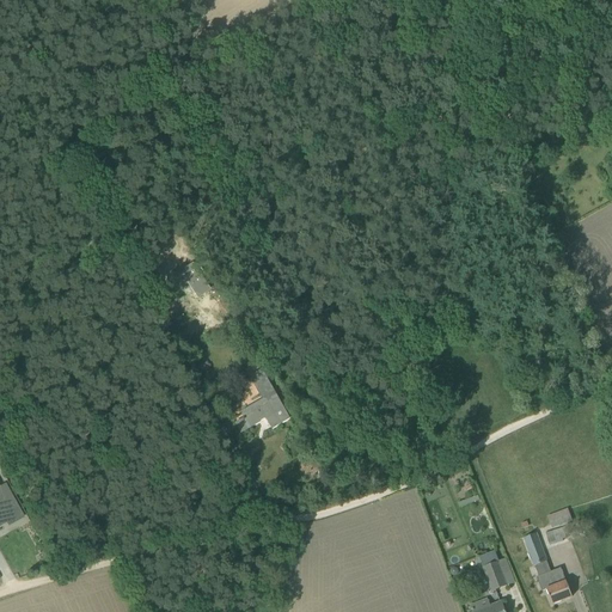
[(398,29),(397,32),(405,37),(408,34),(414,37),(416,34),(402,24),(399,28),(398,28),(398,29)]
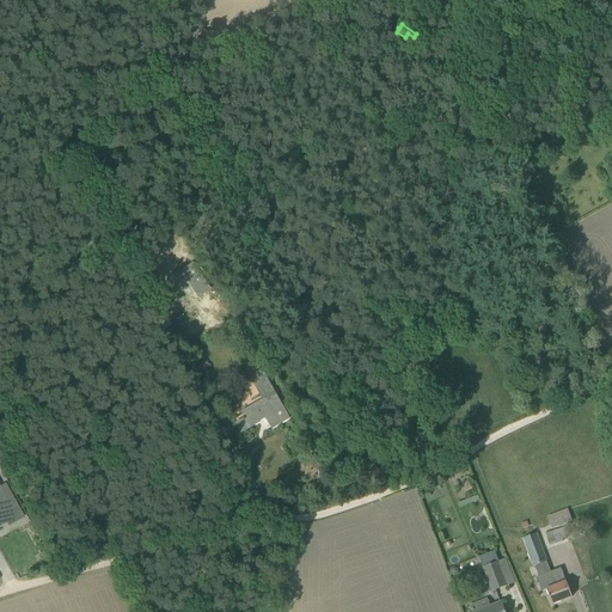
[(577,141),(580,146),(599,135),(595,129),(577,141)]
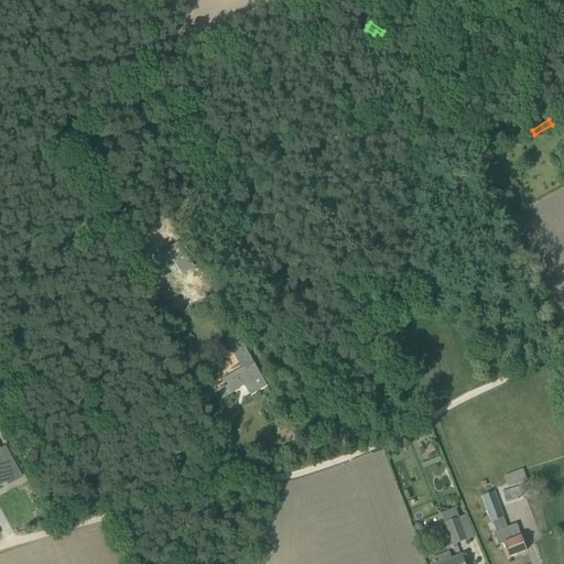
[(496,151),(481,159),(484,164),(498,156),(496,151)]
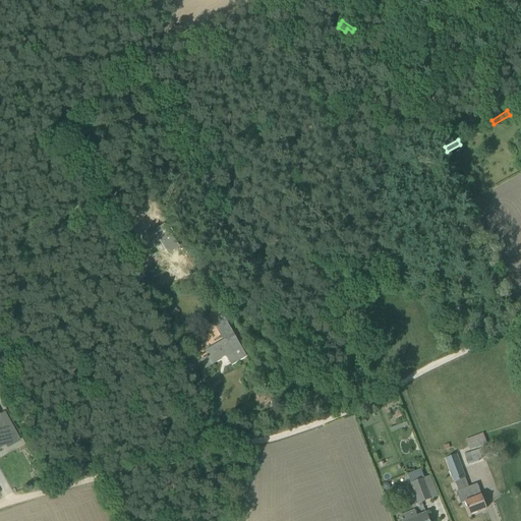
[(158,232),(154,235),(167,255),(178,247),(163,225),(156,230),(158,232)]
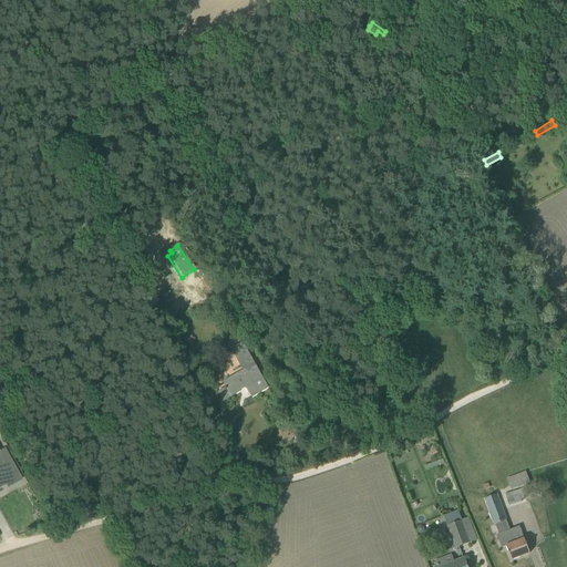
[(226,387),(218,391),(224,401),(239,391),(239,390),(246,387),(251,397),(268,388),(263,378),(260,375),(241,342),(230,349),(243,370),(223,381),(226,387)]
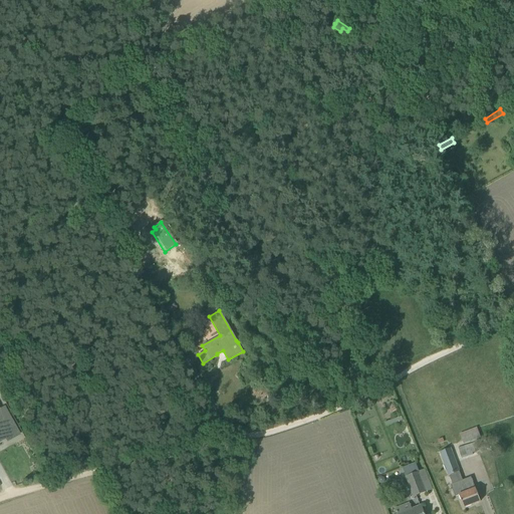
[(18,435),(4,409),(0,410),(0,441),(3,440),(2,439),(5,438),(7,442),(18,435)]
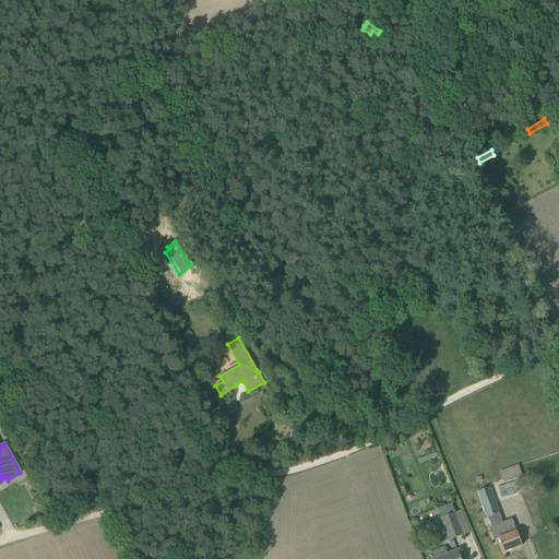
[(500,473),(503,484),(522,476),(518,465),(500,473)]
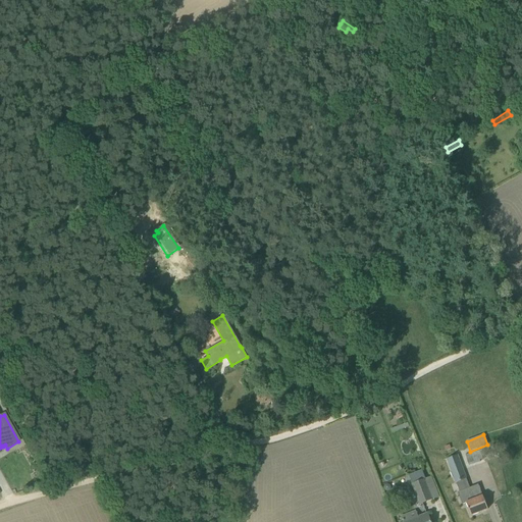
[(482,451),(465,456),(469,466),(486,460),(486,458),(497,455),(496,453),(500,451),(498,444),(481,449),(482,451)]
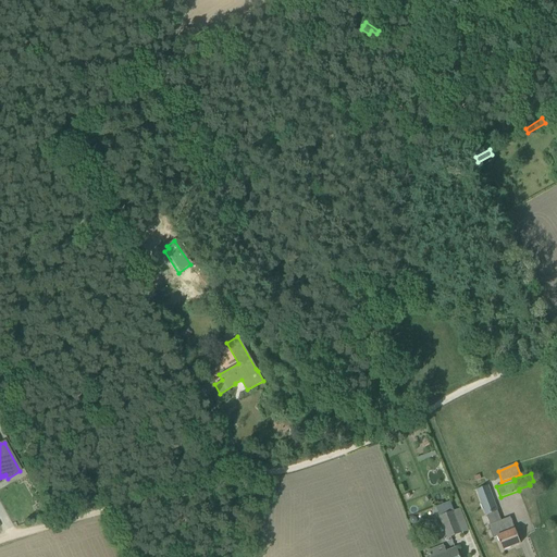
[(477,490),(486,516),(497,511),(487,485),(477,490)]
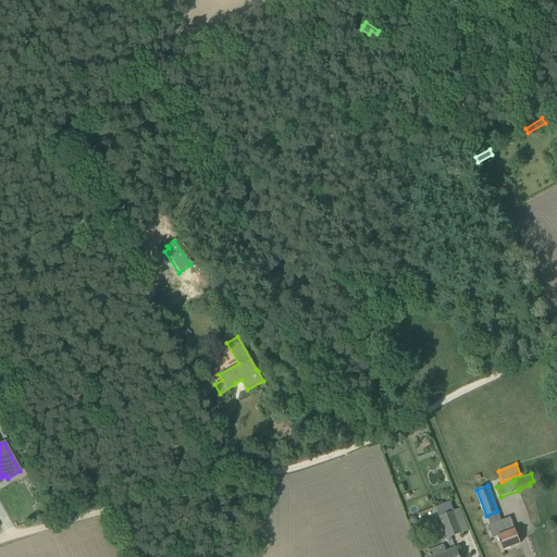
[(438,517),(447,539),(462,533),(449,502),(435,508),(438,517)]
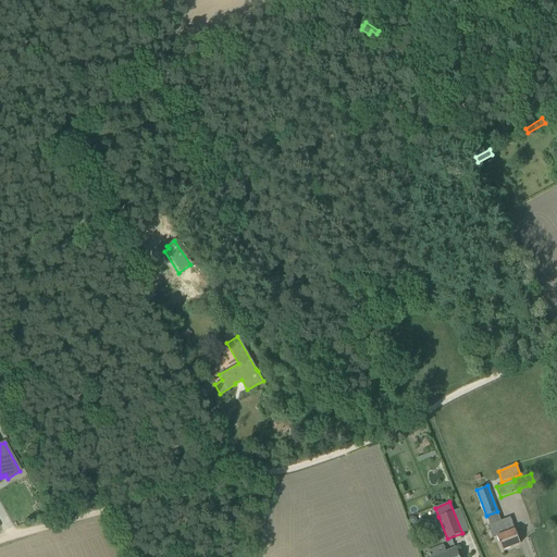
[(510,518),(489,525),(493,539),(497,537),(503,551),(520,544),(515,530),(510,518)]
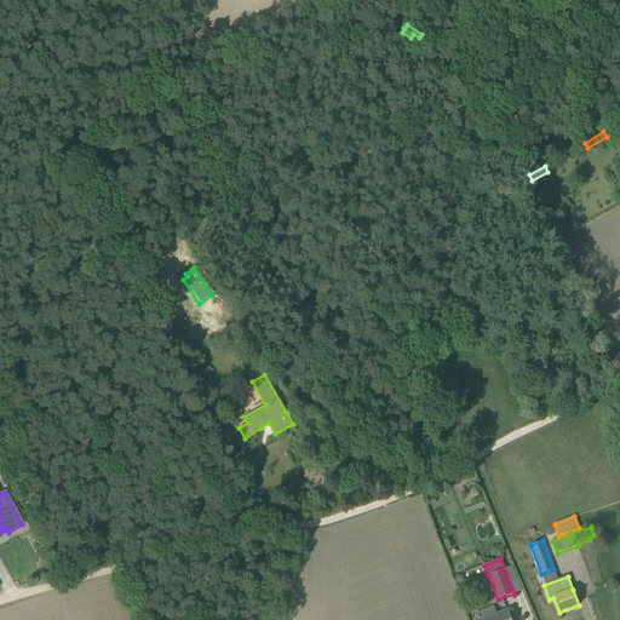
[(511,619),(507,609),(495,614),(493,607),(475,614),(476,619),(511,619)]
